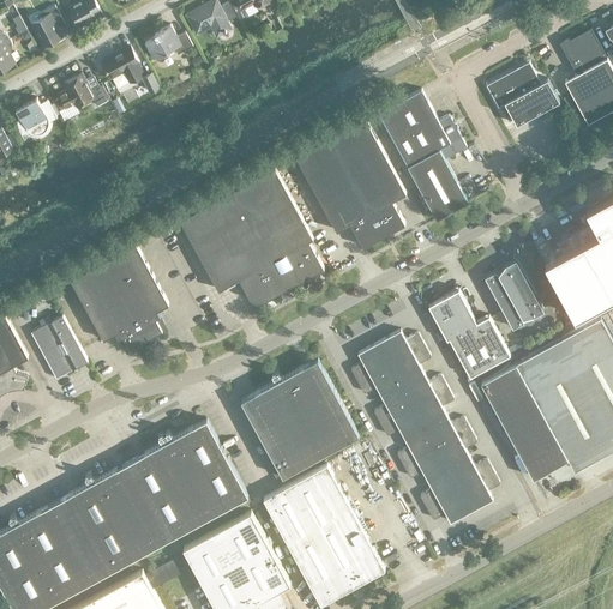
[(78,26),(79,30),(95,22),(91,17),(92,14),(98,11),(91,0),(86,0),(80,4),(78,0),(72,0),(71,1),(70,4),(72,8),(68,10),(73,18),(71,19),(76,29),(78,26)]
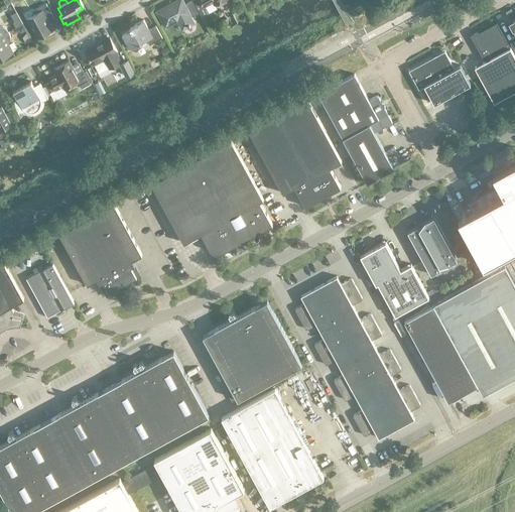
[(197,0),(203,11),(213,5),(214,8),(218,7),(219,9),(226,6),(224,3),(228,1),(226,0),(197,0)]
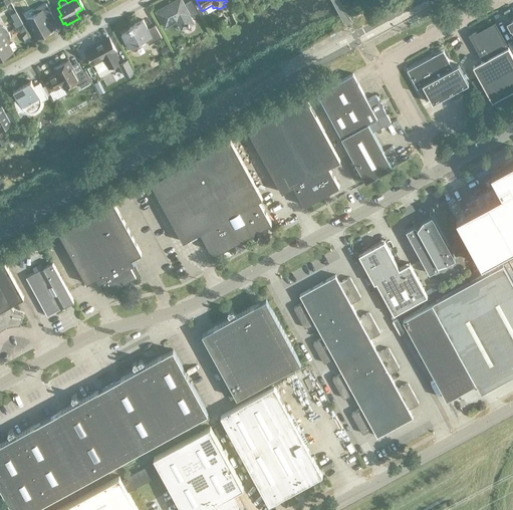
[(188,17),(180,3),(173,6),(174,7),(170,9),(169,8),(156,15),(164,30),(176,23),(181,32),(186,29),(187,30),(188,29),(188,28),(192,26),(187,18),(188,17)]
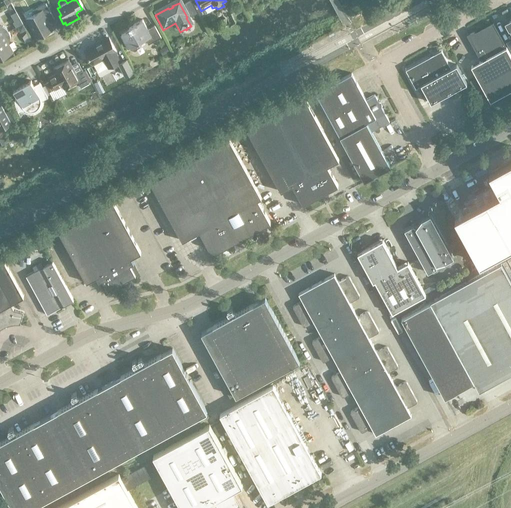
[(197,16),(190,4),(184,7),(191,19),(197,16)]
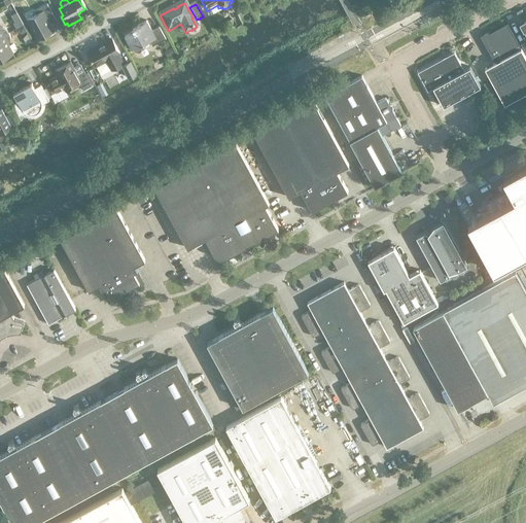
[(55,24),(46,7),(33,14),(35,19),(26,23),(37,42),(54,34),(49,27),(55,24)]
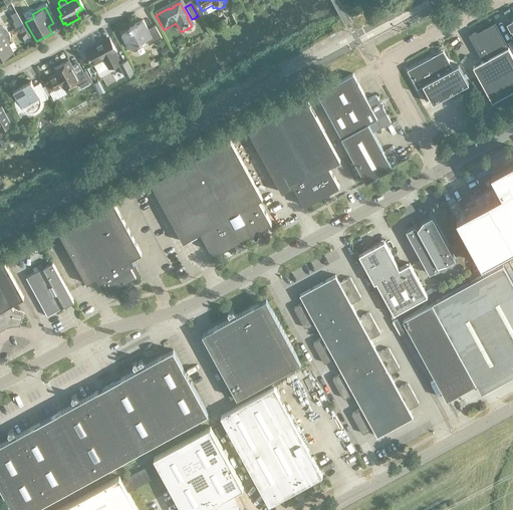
[(19,22),(12,26),(15,31),(22,28),(19,22)]
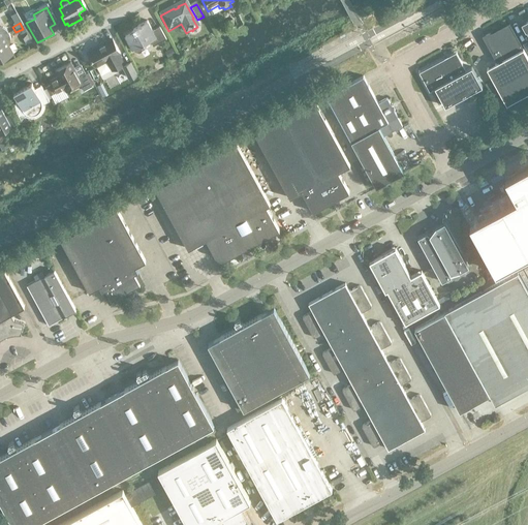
[(152,34),(146,24),(132,31),(133,33),(124,38),(131,53),(132,52),(134,55),(136,55),(143,53),(143,50),(142,48),(149,43),(152,50),(165,42),(159,30),(152,34)]
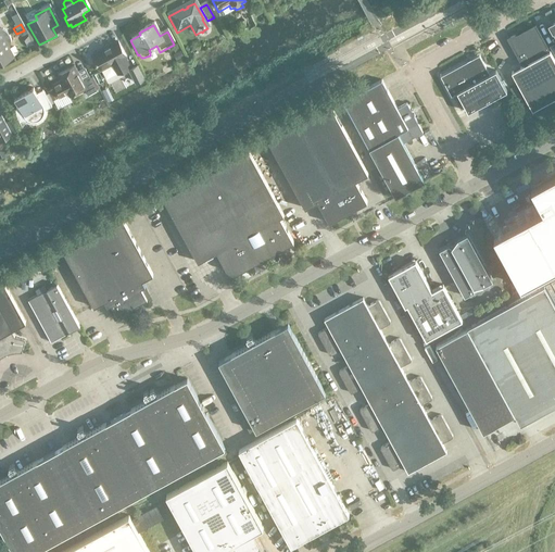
[(554,100),(554,66),(534,28),(506,44),(521,70),(511,76),(531,114),(554,100)]
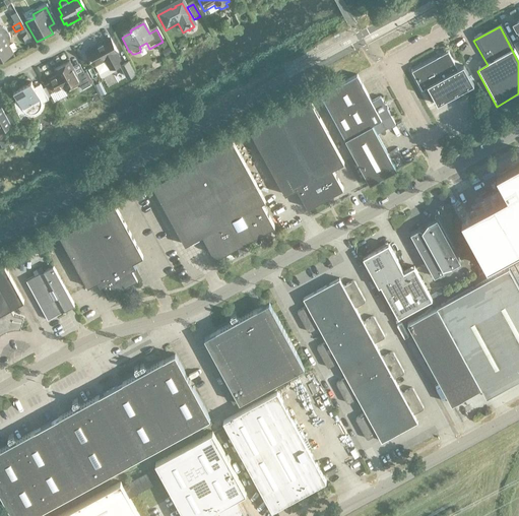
[(0,40),(8,36),(7,35),(6,34),(5,33),(3,31),(2,30),(0,30),(0,40)]
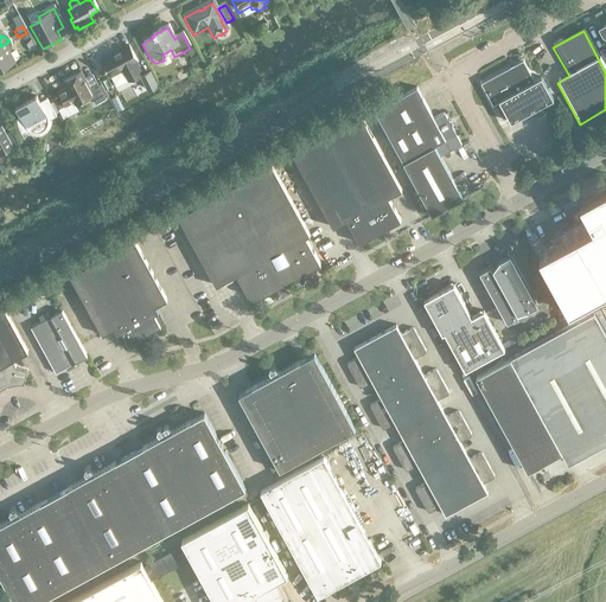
[(10,43),(10,42),(0,46),(0,71),(13,65),(8,56),(10,55),(10,53),(10,52),(11,51),(11,50),(11,49),(11,47),(11,45),(10,44),(10,43)]
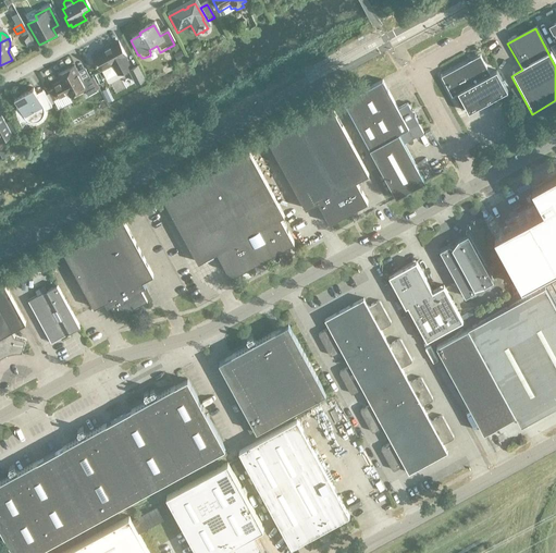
[(104,53),(104,52),(91,60),(99,74),(112,68),(118,77),(128,71),(123,61),(125,60),(118,45),(108,50),(109,51),(104,53)]
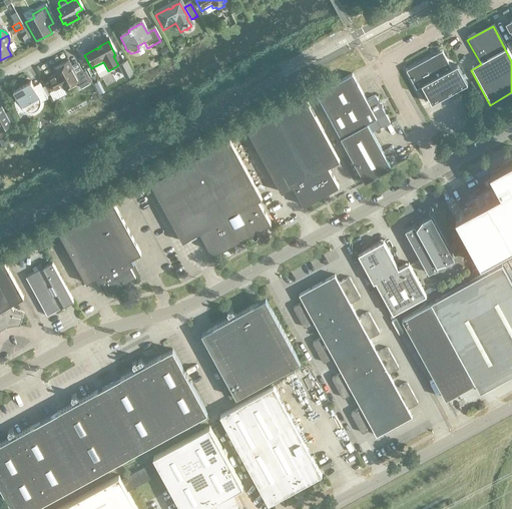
[(441,54),(406,73),(416,91),(421,88),(431,106),(466,87),(456,68),(451,71),(441,54)]
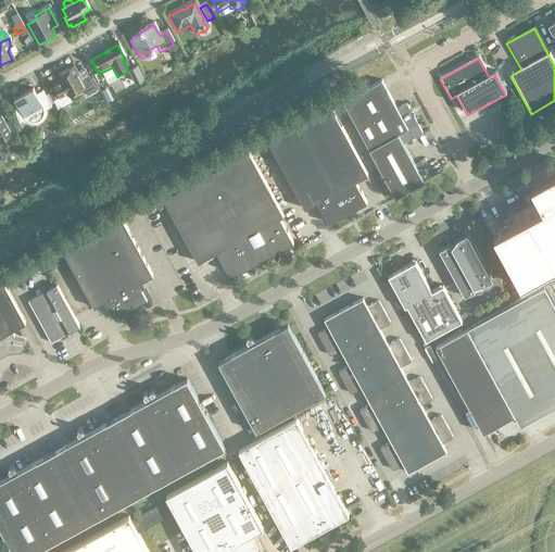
[(88,80),(82,84),(82,85),(73,70),(57,78),(60,84),(51,89),(52,91),(55,97),(58,101),(66,97),(68,100),(83,91),(87,99),(96,93),(88,80)]
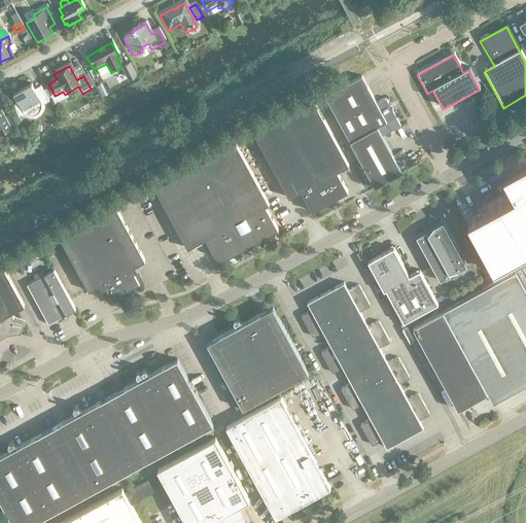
[(129,81),(136,77),(130,66),(123,70),(129,81)]
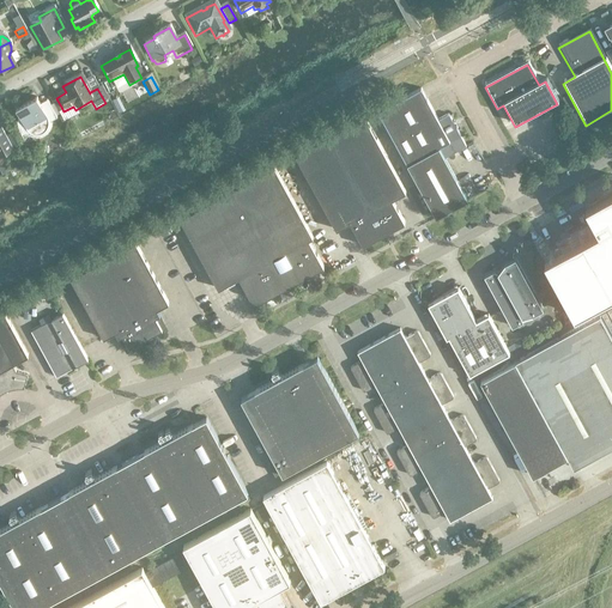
[(437,123),(419,92),(377,115),(406,169),(437,151),(443,162),(465,150),(455,132),(456,132),(455,131),(453,132),(450,128),(453,126),(453,125),(452,126),(448,117),(437,123)]
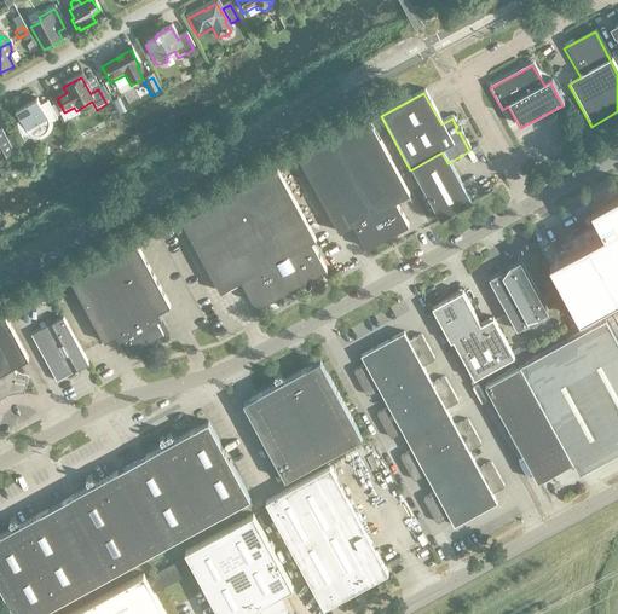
[(28,137),(29,137),(33,138),(35,139),(39,138),(41,137),(44,135),(46,133),(47,131),(47,127),(48,127),(57,122),(48,106),(46,104),(40,108),(36,102),(15,114),(18,120),(17,121),(17,122),(17,123),(17,126),(17,128),(17,129),(17,131),(17,133),(18,134),(18,135),(22,142),(22,140),(21,138),(27,135),(28,137)]
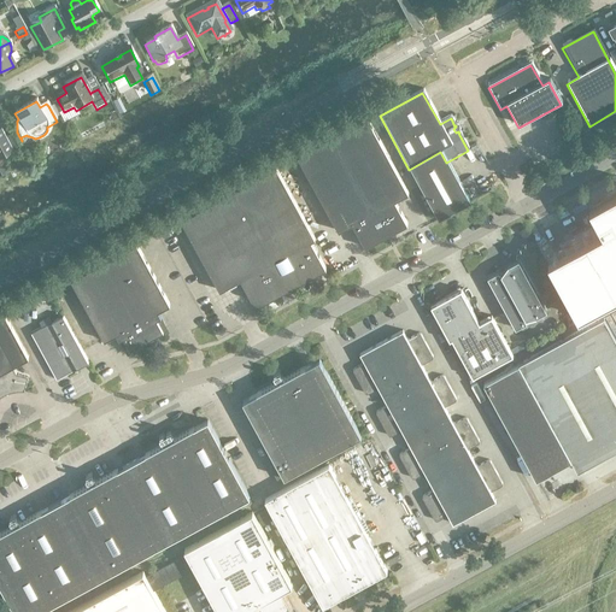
[(408,196),(367,122),(329,142),(383,241),(406,228),(393,205),(408,196)]
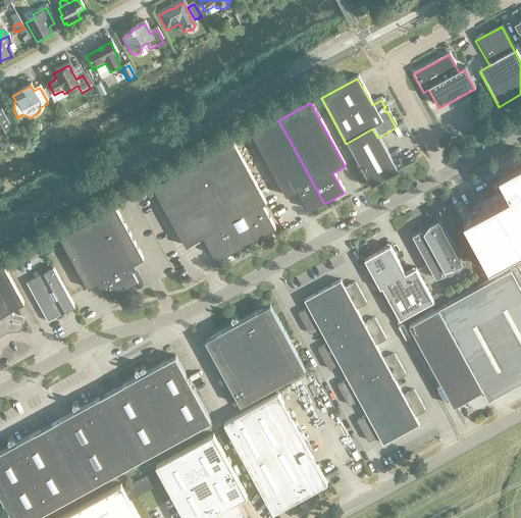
[(0,135),(10,130),(0,112),(0,111),(0,135)]
